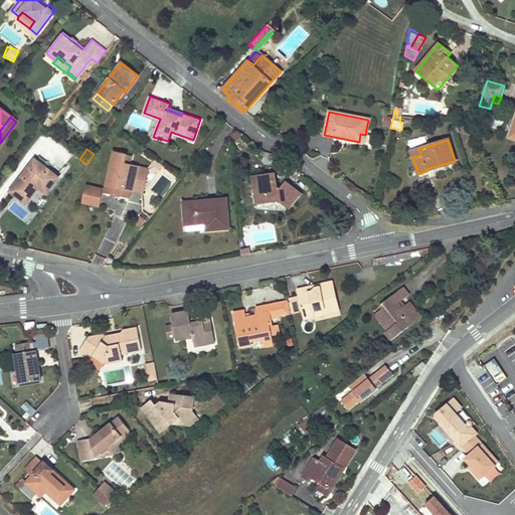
[(418,149),(410,151),(412,157),(420,155),(418,149)]
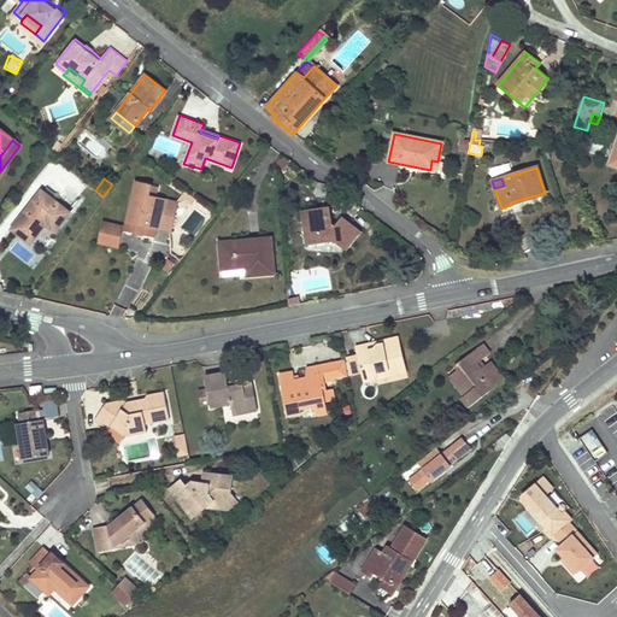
[(176,200),(165,198),(154,195),(157,184),(134,180),(125,218),(124,224),(144,229),(145,222),(156,224),(170,228),(176,200)]
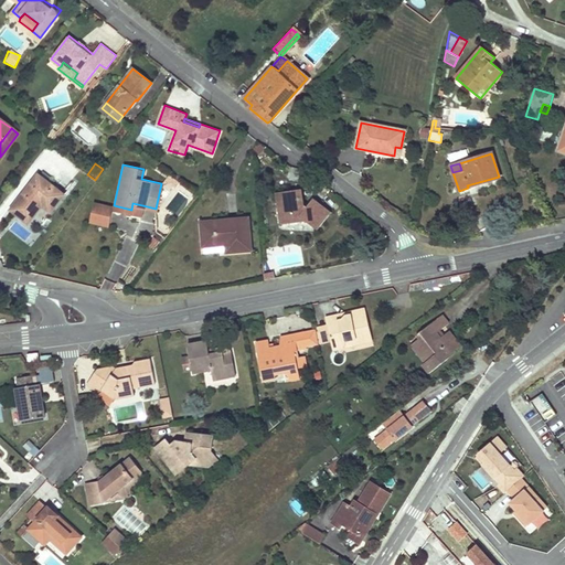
[(287,179),(299,181),(300,169),(288,168),(287,179)]
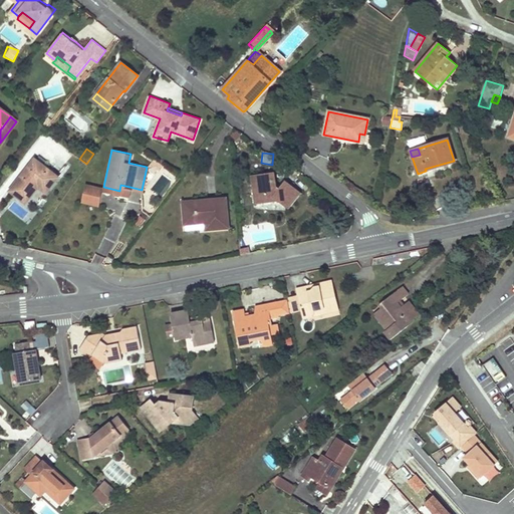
[(156,169),(159,164),(151,157),(146,164),(150,164),(156,169)]
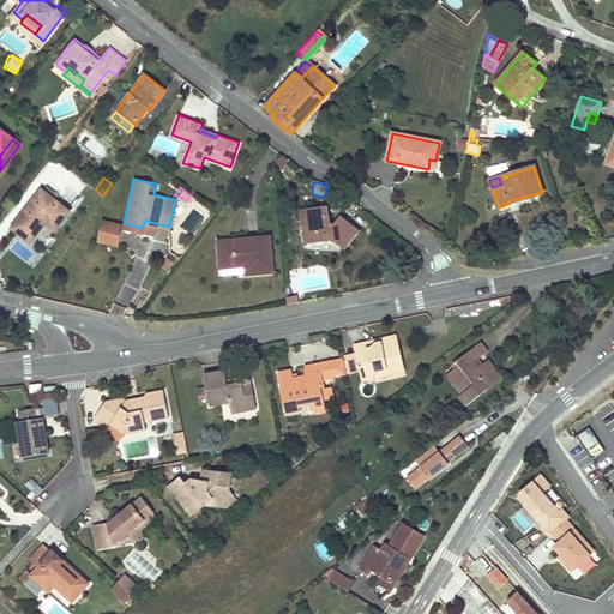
[(70,214),(40,191),(11,229),(30,244),(44,226),(54,233),(70,214)]
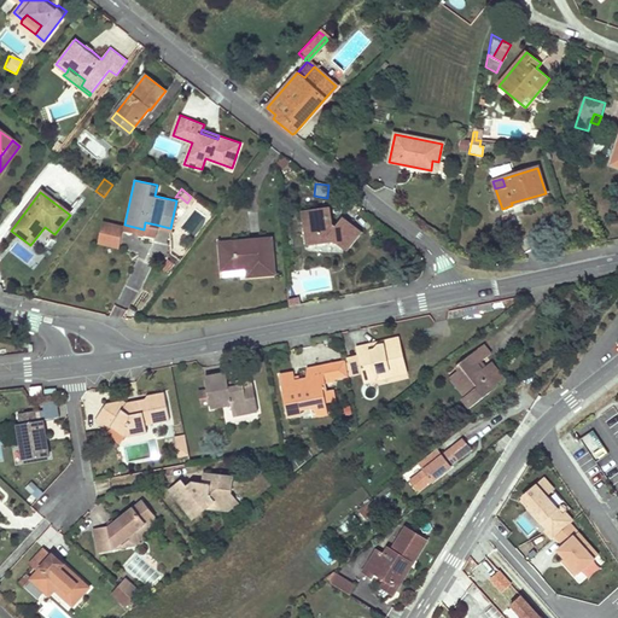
[(350,228),(353,225),(343,217),(336,226),(333,226),(332,217),(331,217),(330,208),(301,211),(303,223),(307,223),(310,245),(334,243),(348,251),(360,235),(350,228)]
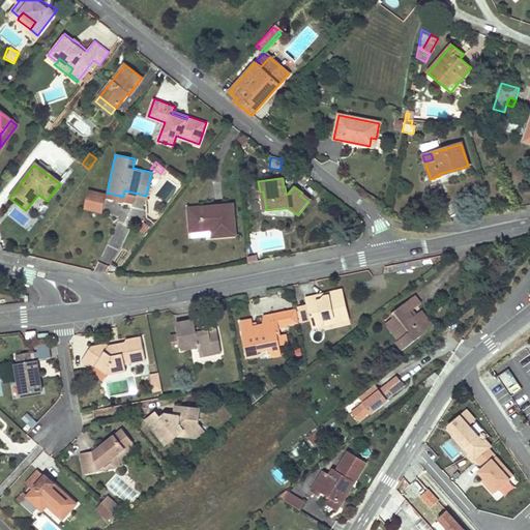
[(285,186),(286,194),(288,194),(294,186),(283,178),(284,186),(285,186)]
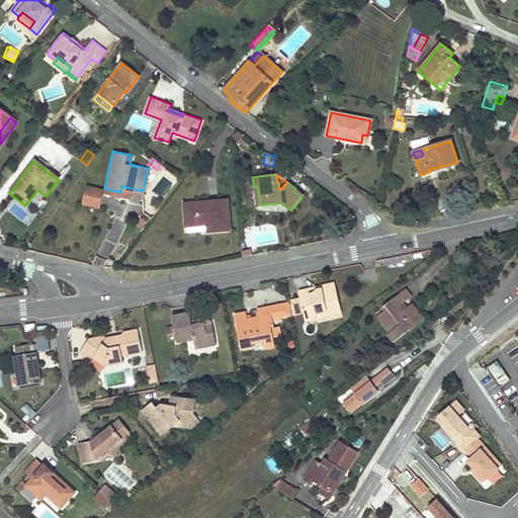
[(99,209),(104,191),(86,187),(82,205),(99,209)]
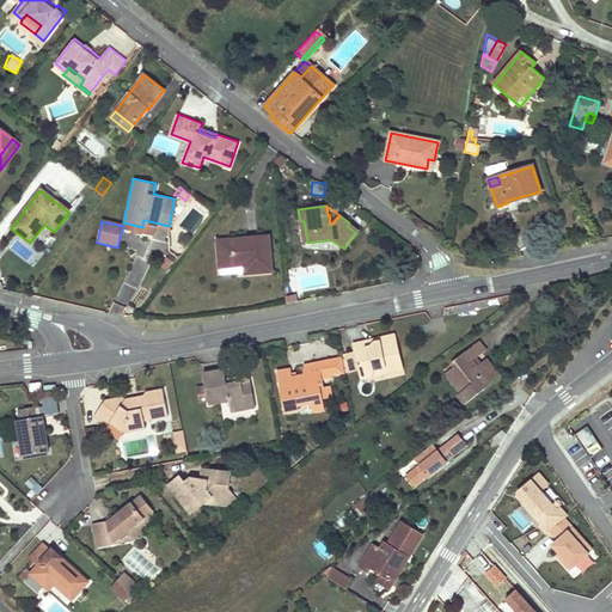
[(347,226),(356,233),(359,230),(349,222),(347,226)]
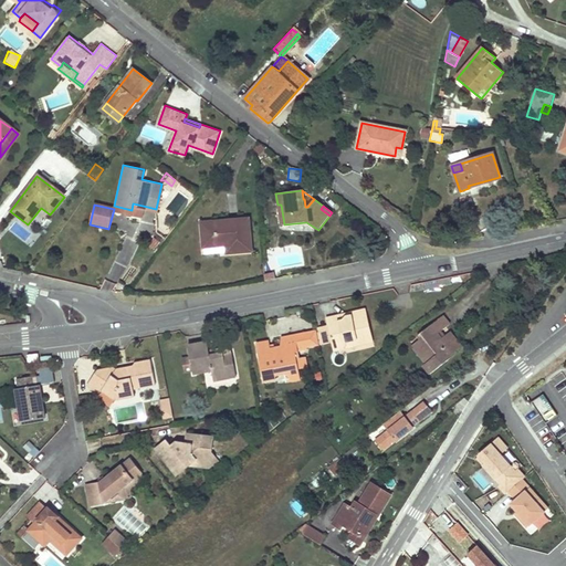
[(252,252),(250,236),(248,219),(211,222),(211,227),(201,228),(205,249),(226,245),(227,254),(252,252)]
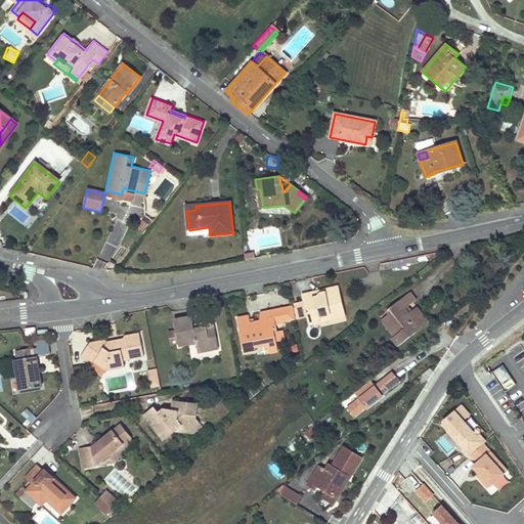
[(338,289),(312,294),(314,299),(318,298),(320,301),(323,299),(322,295),(339,292),(338,289)]
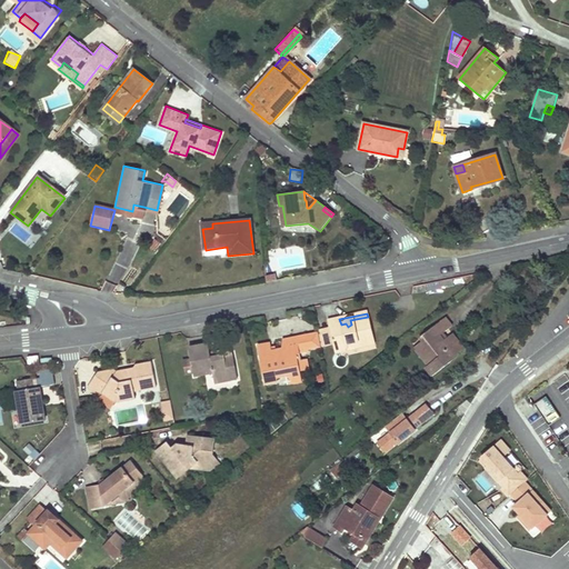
[(339,319),(328,322),(336,353),(345,351),(348,345),(359,341),(366,347),(375,346),(368,317),(350,320),(351,325),(348,327),(346,323),(341,325),(339,319)]
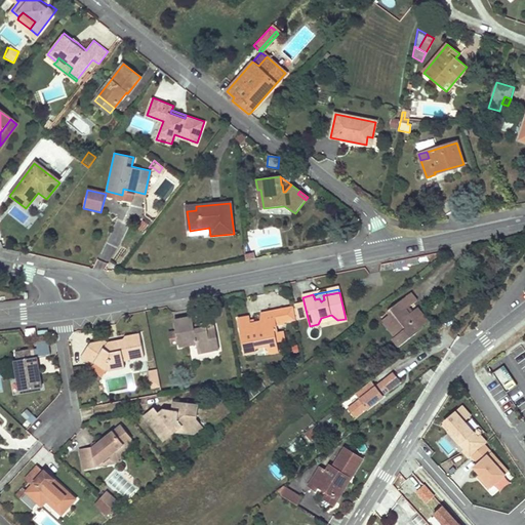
[(429,322),(422,315),(416,307),(404,316),(402,313),(416,300),(410,292),(387,311),(390,314),(393,319),(389,322),(398,333),(394,336),(393,337),(399,346),(429,322)]
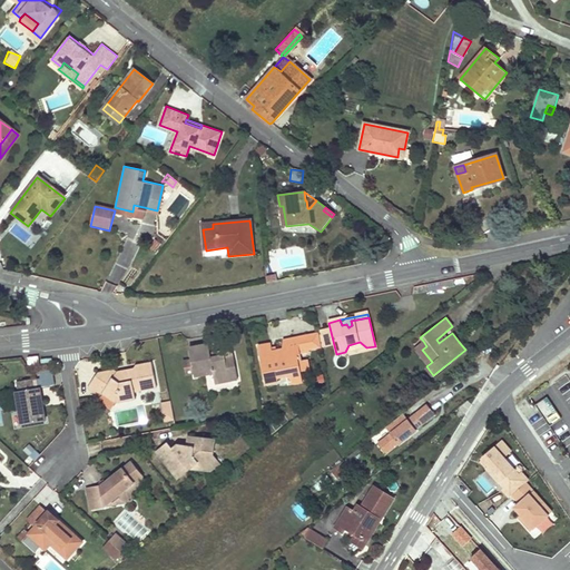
[(298,338),(302,354),(318,351),(316,334),(298,338)]
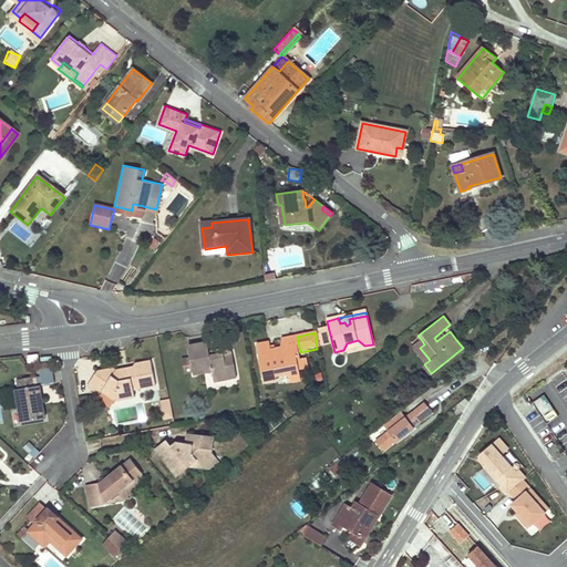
[(300,352),(297,337),(282,340),(280,348),(276,349),(275,342),(258,344),(265,382),(278,380),(278,377),(289,374),(300,372),(297,353),(300,352)]
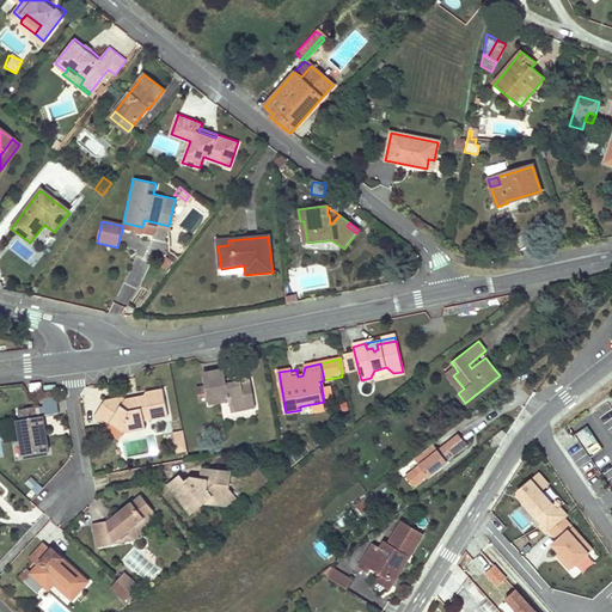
[(453,375),(458,372),(454,366),(445,373),(459,392),(464,389),(453,375)]
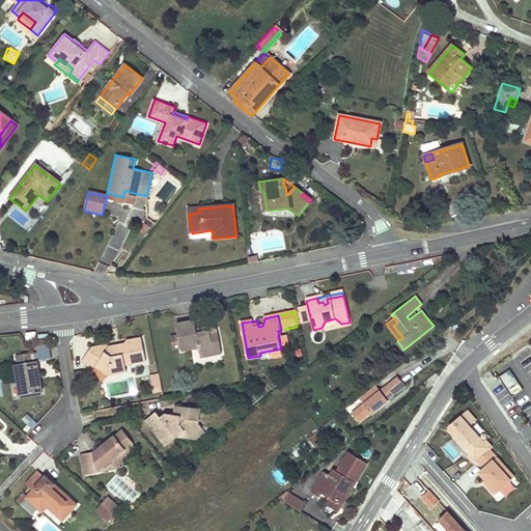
[(322,328),(341,324),(335,318),(325,322),(322,328)]
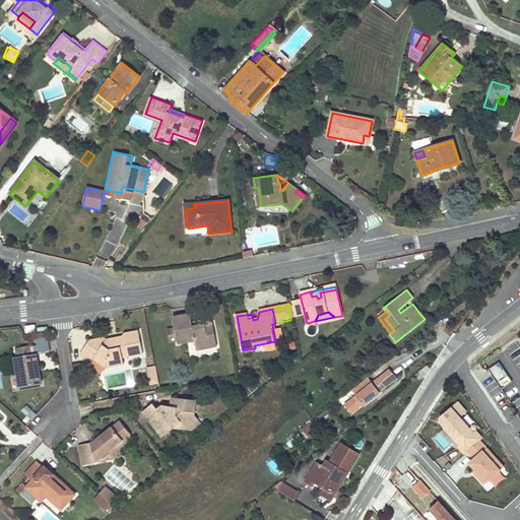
[(191,315),(174,319),(179,344),(197,340),(199,350),(218,346),(213,324),(194,328),(193,325),(191,315)]
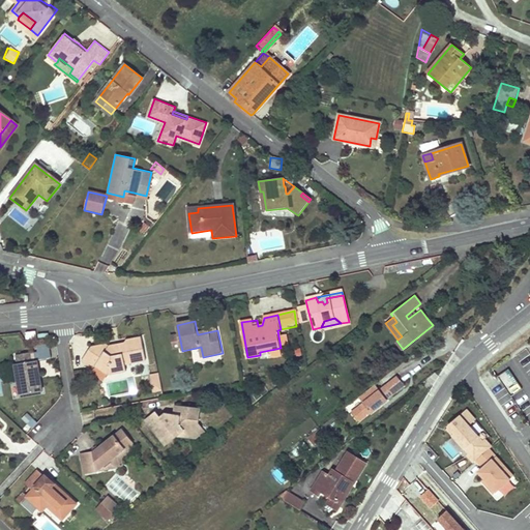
[(27,333),(28,342),(38,341),(37,332),(27,333)]
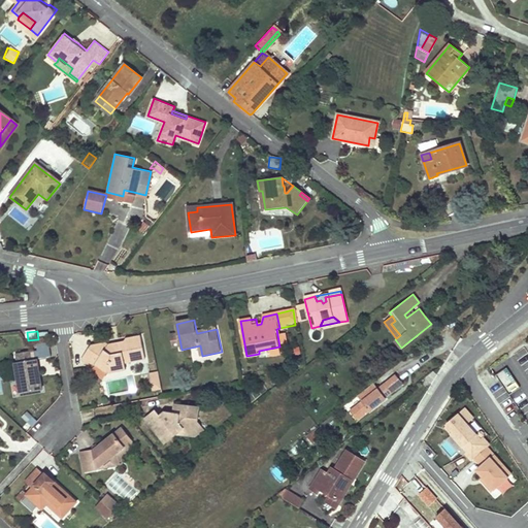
[(125,363),(135,361),(145,360),(141,337),(127,339),(125,342),(108,347),(105,343),(92,347),(81,359),(94,368),(96,365),(107,373),(126,370),(125,363)]
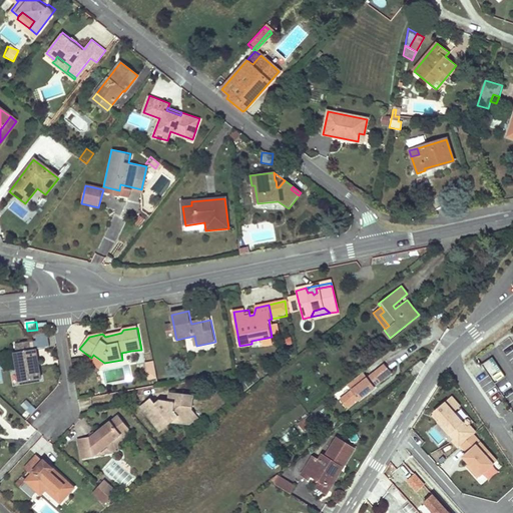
[(263,346),(274,345),(272,337),(262,339),(263,346)]
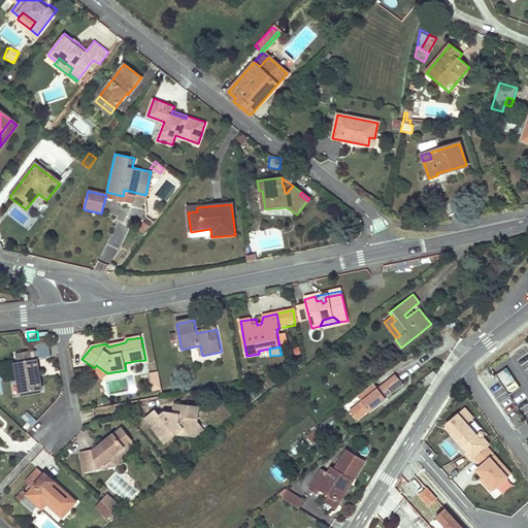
[(15,364),(21,395),(44,391),(38,360),(35,361),(34,353),(18,355),(19,363),(15,364)]
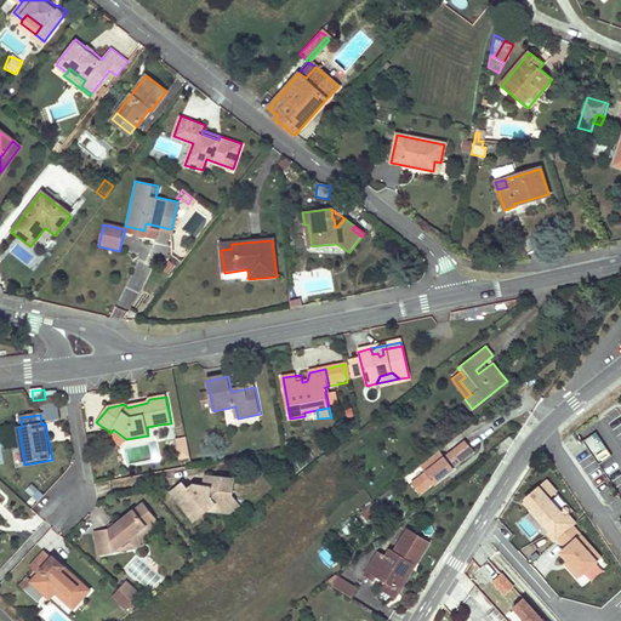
[(52,428),(53,440),(69,439),(67,420),(57,421),(57,428),(52,428)]
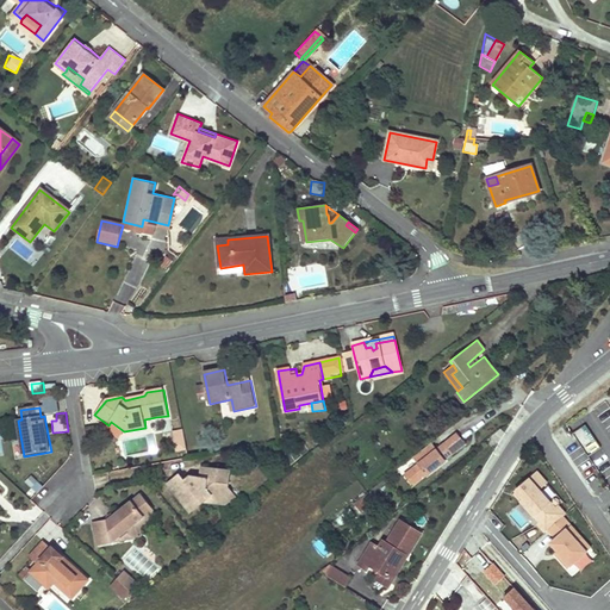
[(599,447),(584,423),(571,433),(586,455),(599,447)]
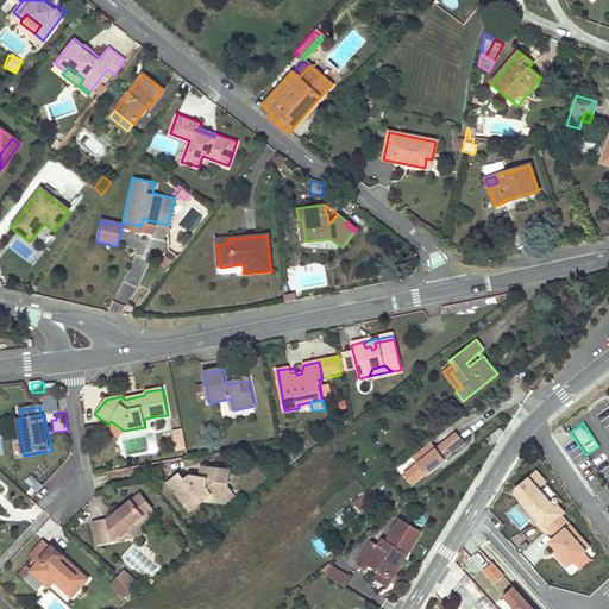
[(182,429),(173,431),(177,451),(186,450),(182,429)]
